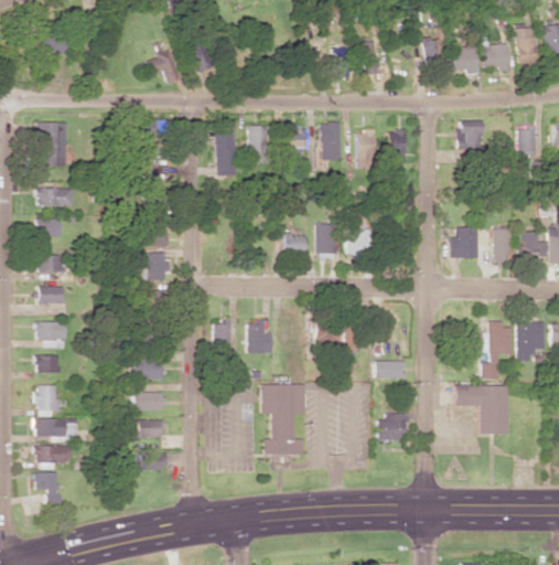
[(545,24),(549,63),(558,62),(558,23),(545,24)]
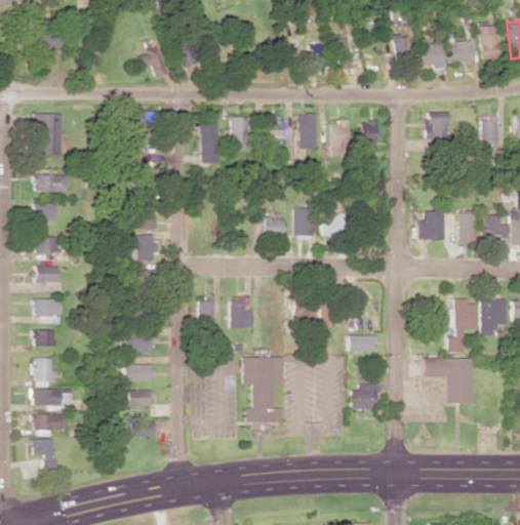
[(501,58),(500,25),(480,26),(481,58),(501,58)]
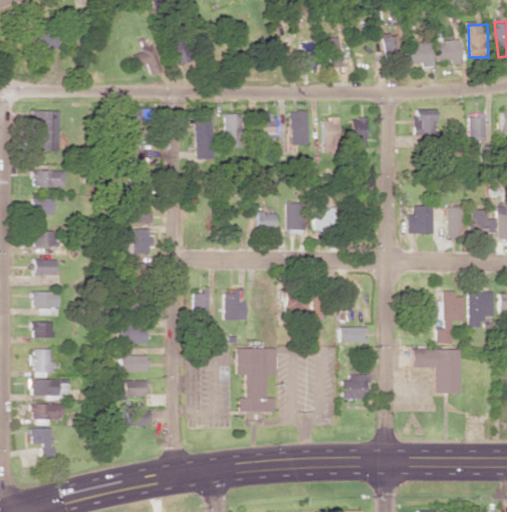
[(38,52),(62,45),(58,29),(33,36),(38,52)]
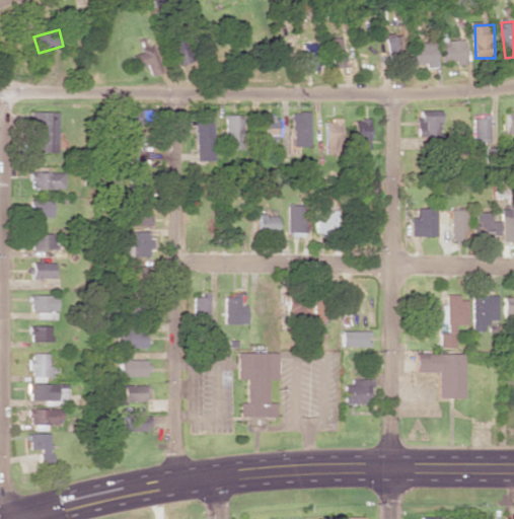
[(190,64),(188,31),(173,32),(175,64),(190,64)]
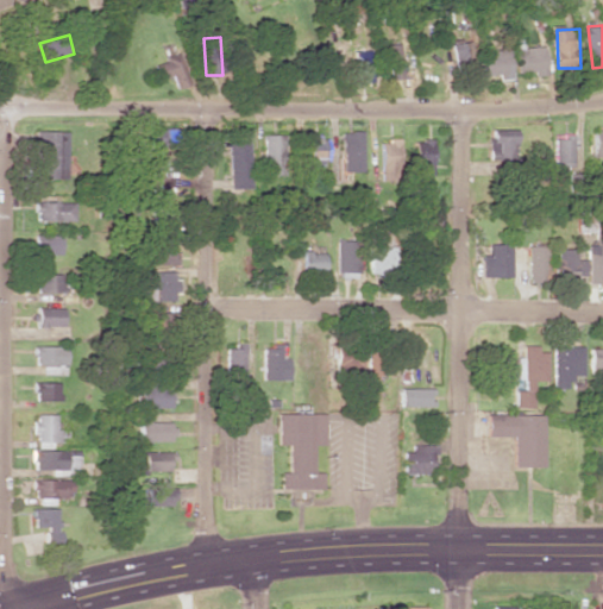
[(478,42),(457,43),(458,61),(479,60),(478,42)]
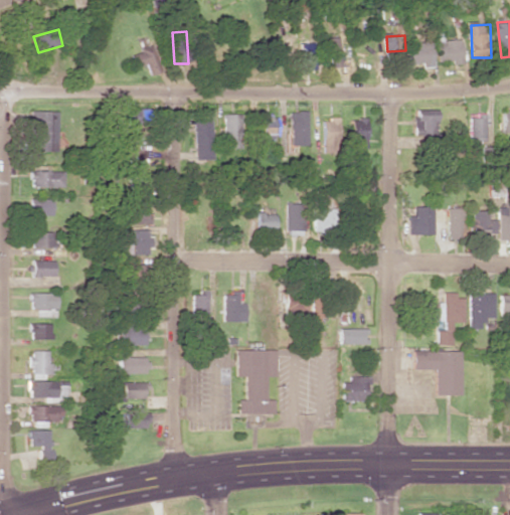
[(332,36),(333,66),(344,66),(343,36),(332,36)]
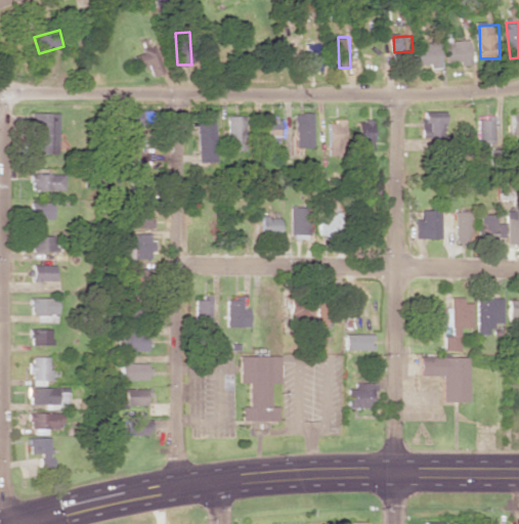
[(449,61),(465,61),(465,64),(474,63),(474,40),(449,41),(449,61)]
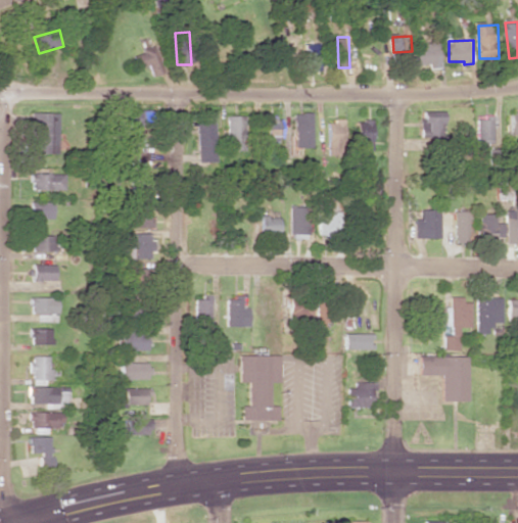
[(442,41),(427,42),(427,47),(418,47),(419,64),(433,64),(433,67),(443,67),(442,41)]
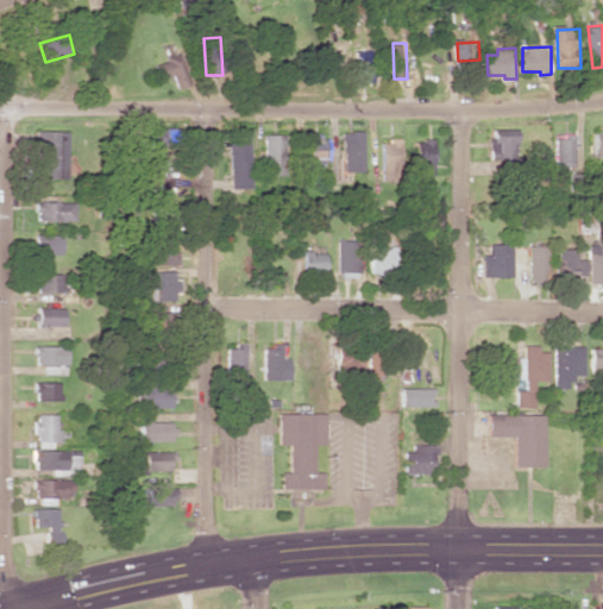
[(377,81),(375,50),(358,50),(360,82),(377,81)]
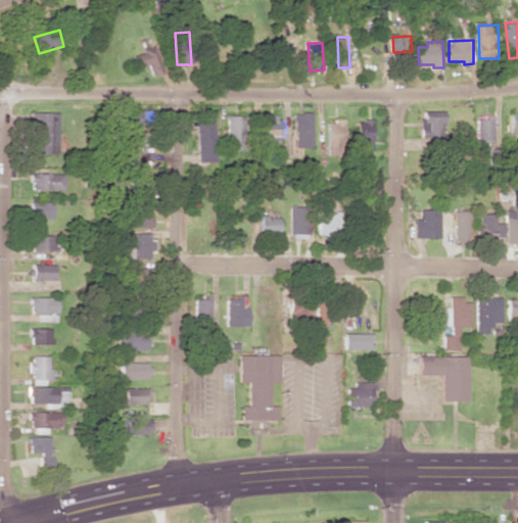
[(141,68),(152,65),(155,76),(168,72),(159,46),(136,53),(141,68)]
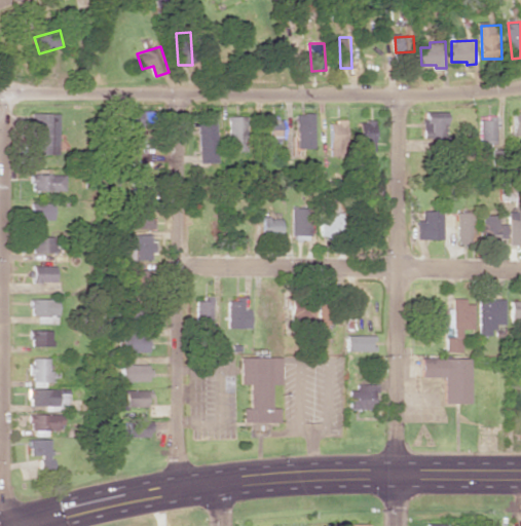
[(134,126),(156,127),(156,111),(134,111),(134,126)]
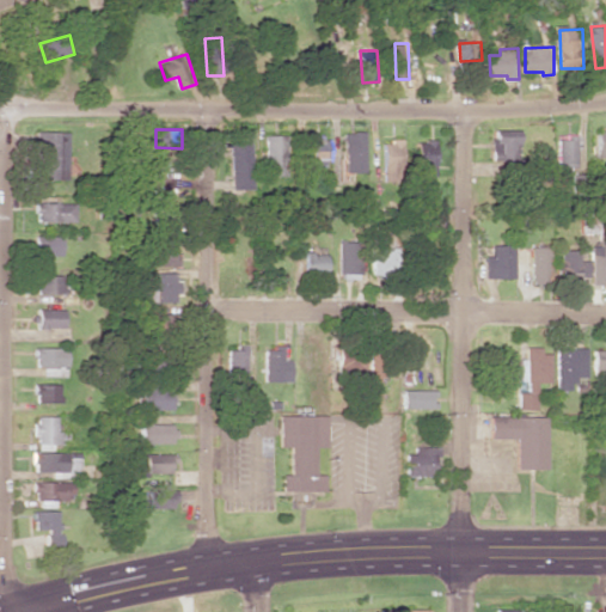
[(497,129),(497,159),(522,160),(522,130),(497,129)]
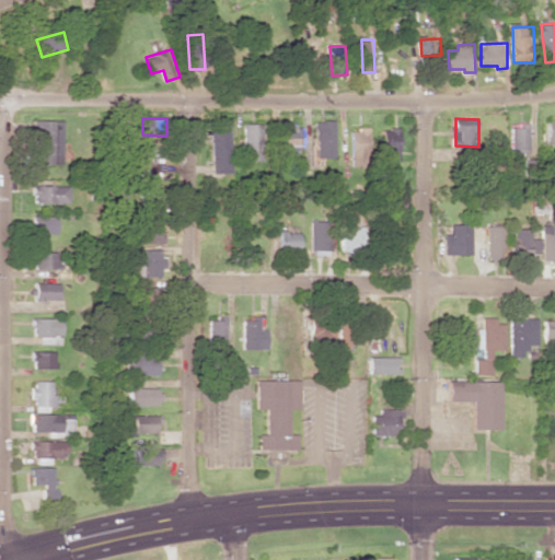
[(67,120),(37,120),(36,163),(66,164),(67,120)]
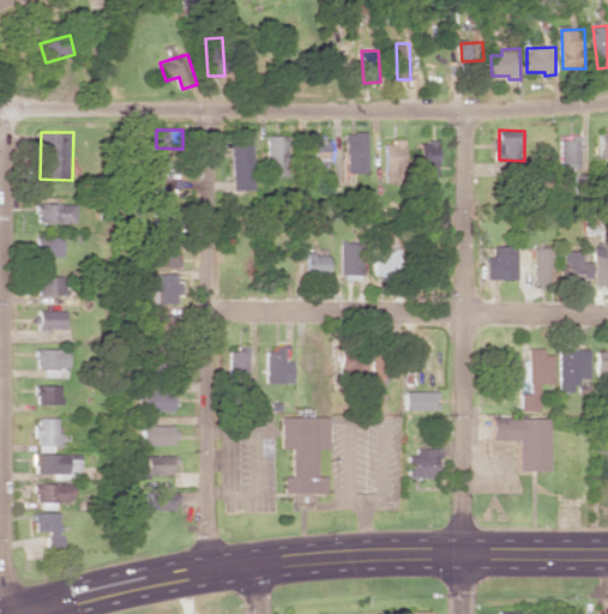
[(372,173),(371,132),(349,132),(350,173),(372,173)]
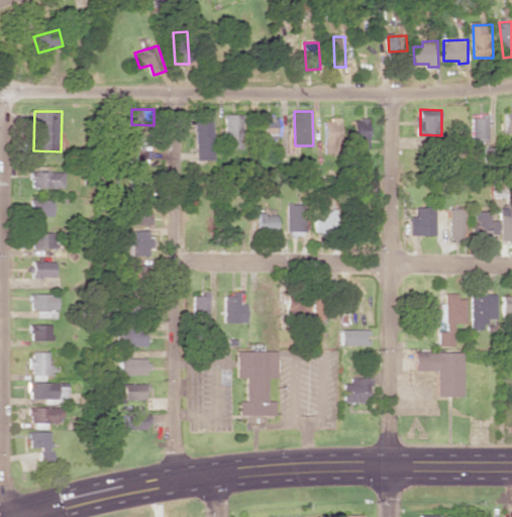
[(245,148),(244,113),(226,114),(227,149),(245,148)]
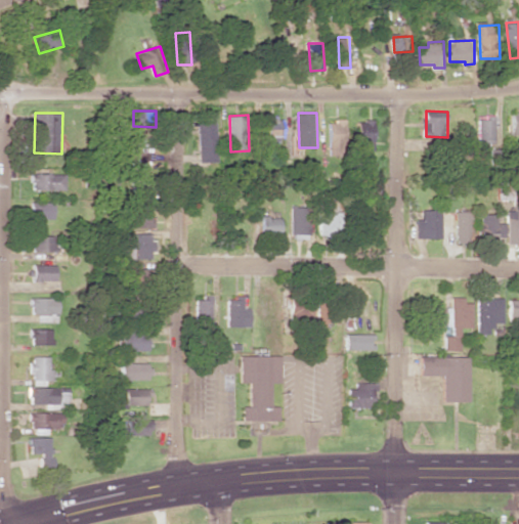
[(498,116),(482,115),(481,156),(490,156),(491,142),(496,142),(498,116)]
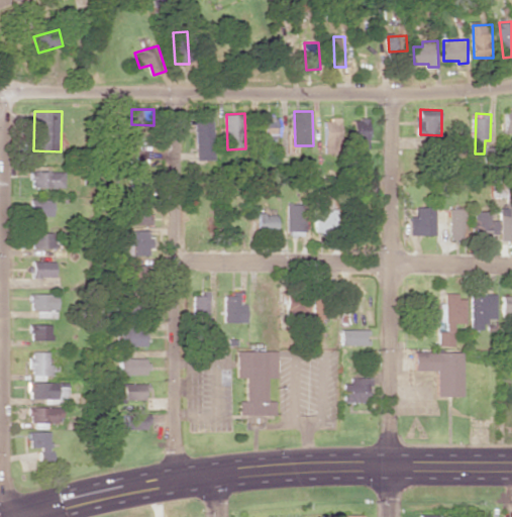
[(267,139),(282,139),(282,115),(267,115),(267,139)]
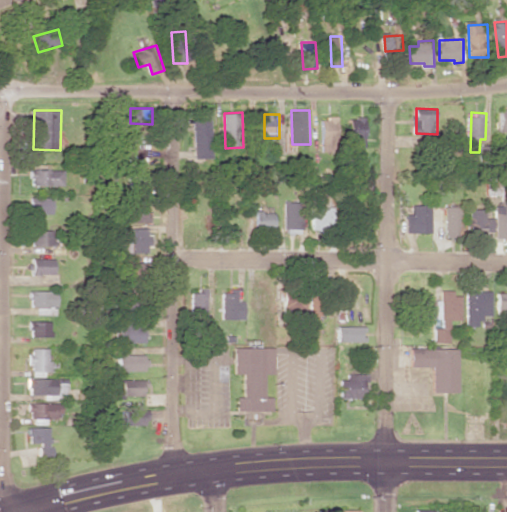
[(215,157),(214,116),(195,117),(196,158),(215,157)]
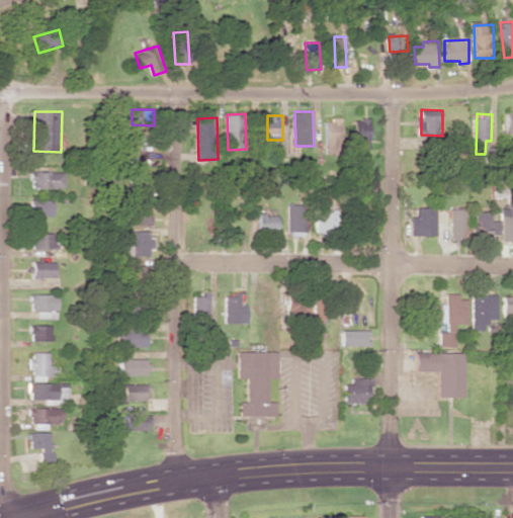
[(328,152),(344,152),(344,118),(328,118),(328,152)]
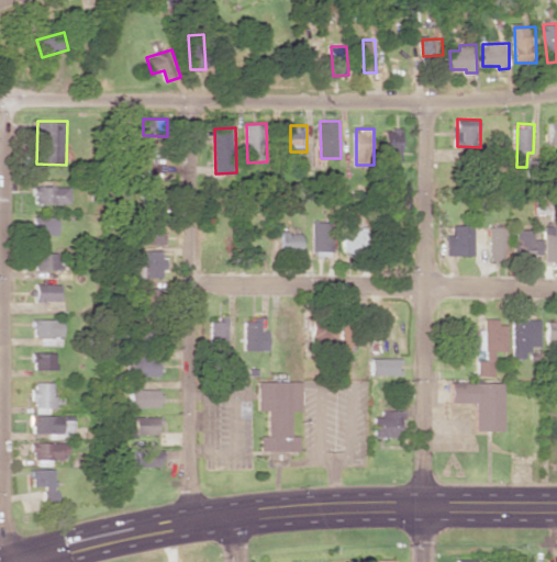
[(404,130),(388,128),(387,160),(404,161),(404,130)]
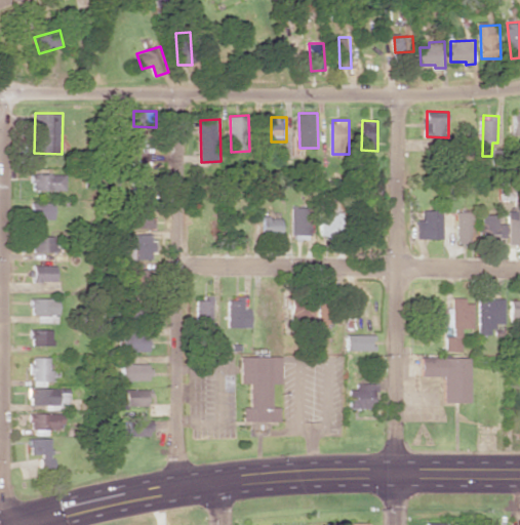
[(68,190),(69,174),(35,173),(35,190),(68,190)]
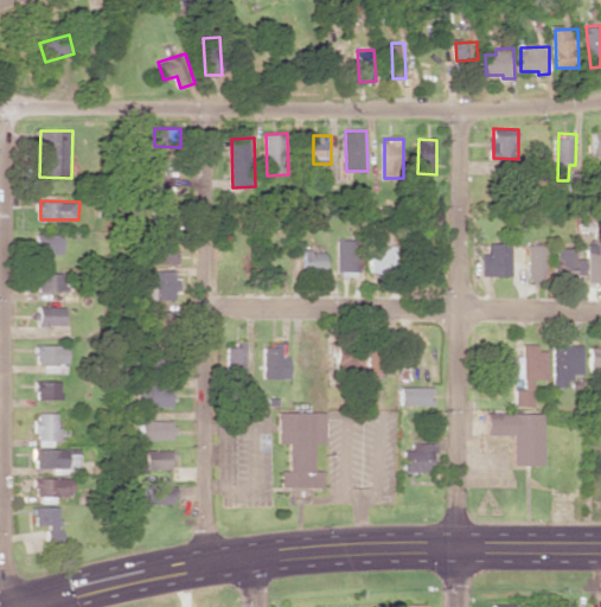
[(66,234),(39,234),(39,254),(65,254),(66,234)]
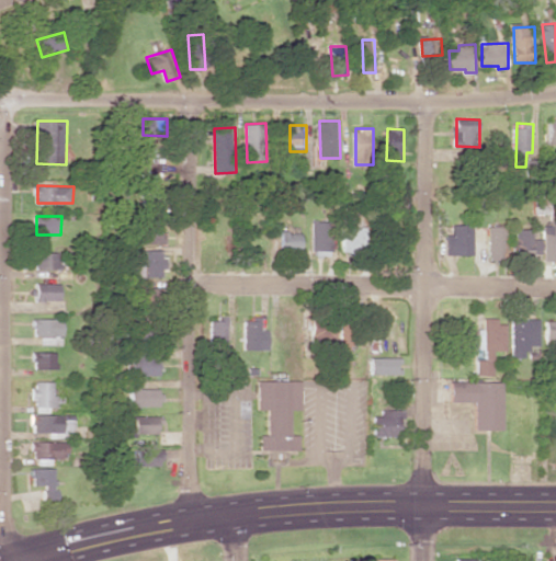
[(314,250),(333,250),(335,221),(314,221),(314,250)]
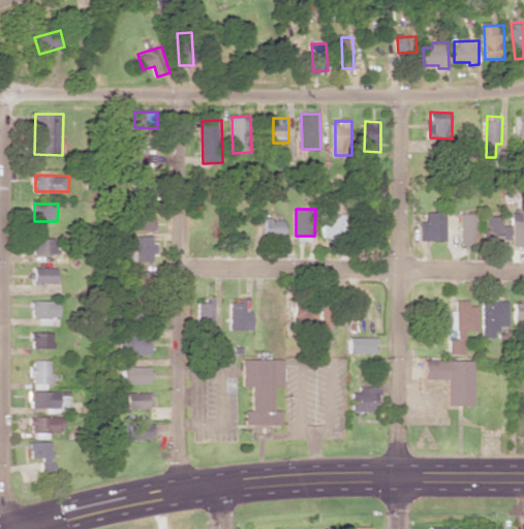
[(365,227),(380,228),(380,211),(365,210),(365,227)]
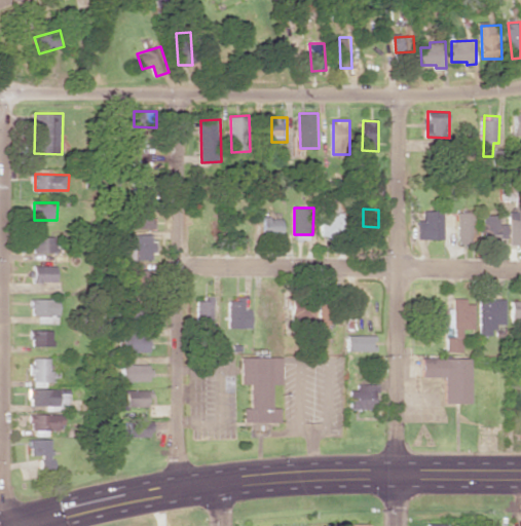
[(426,211),(426,219),(419,220),(420,239),(447,238),(446,210),(426,211)]
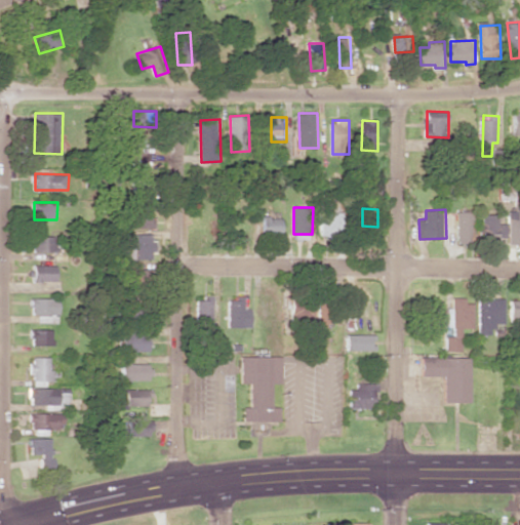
[(341,232),(341,211),(323,210),(323,232),(341,232)]
